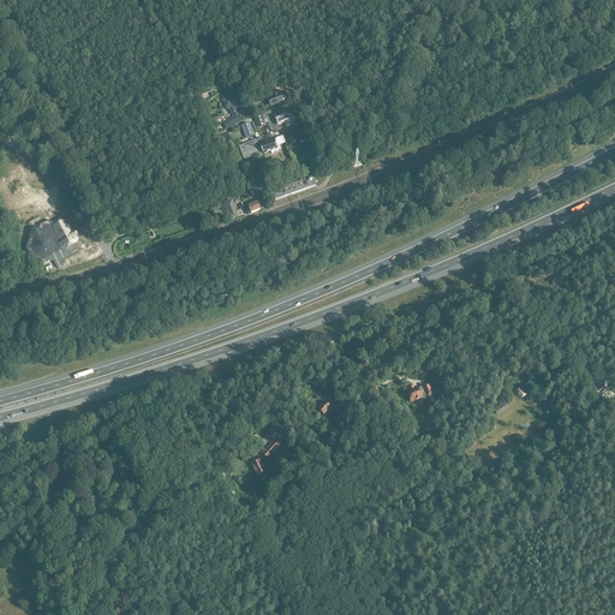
[(272,101),(269,102),(272,107),(285,102),(281,94),(278,96),(276,94),(272,96),(273,97),(270,99),(272,101)]
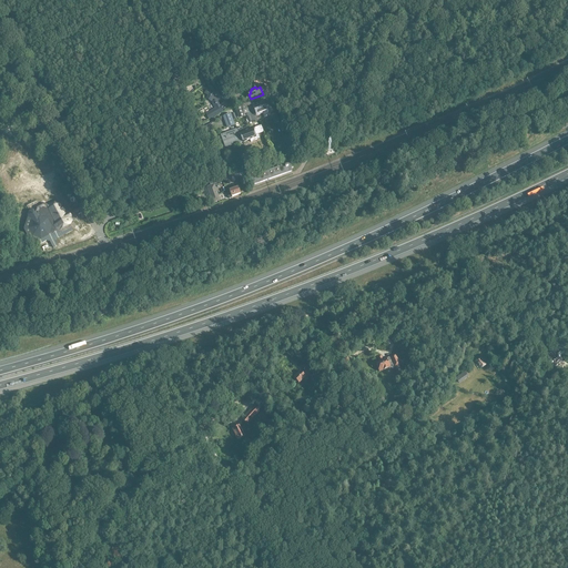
[(216,109),(206,114),(209,120),(223,112),(220,105),(223,103),(220,98),(217,99),(214,97),(215,94),(211,91),(206,99),(211,101),(216,109)]
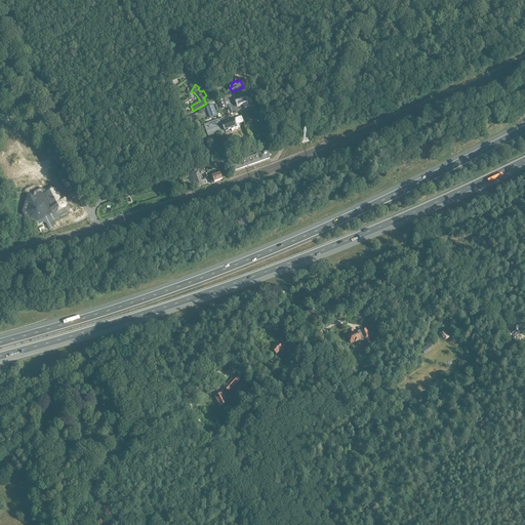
[(237,103),(239,107),(249,103),(246,92),(234,97),(236,103),(237,103)]
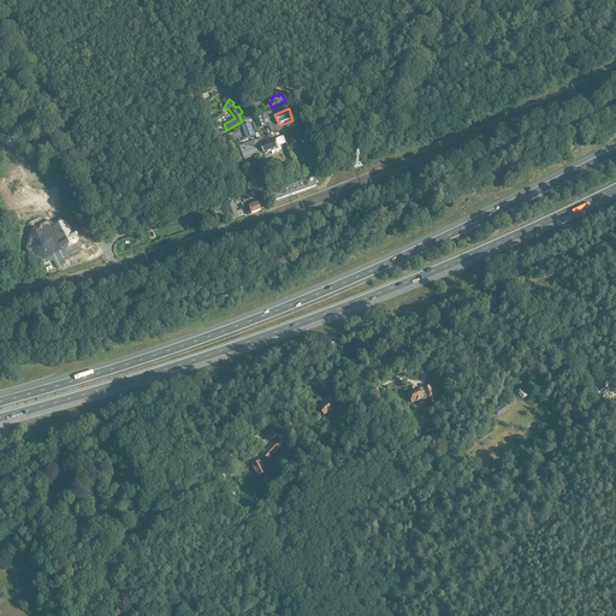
[(265,124),(271,122),(268,116),(272,114),(272,112),(262,116),(265,124)]
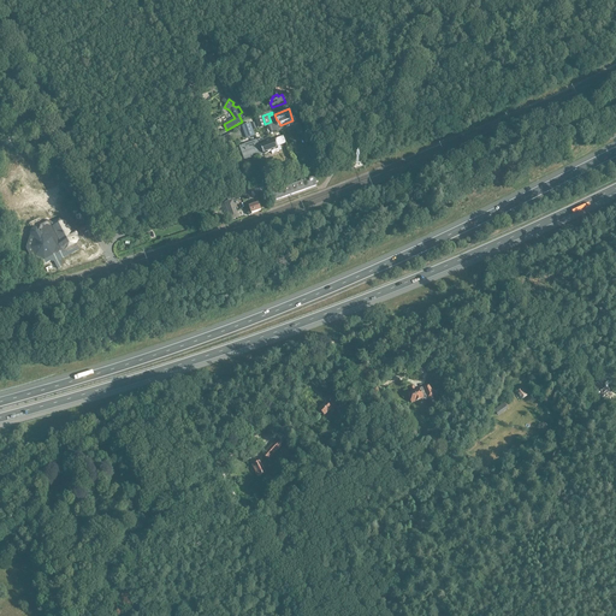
[(255,119),(259,129),(266,126),(261,116),(255,119)]
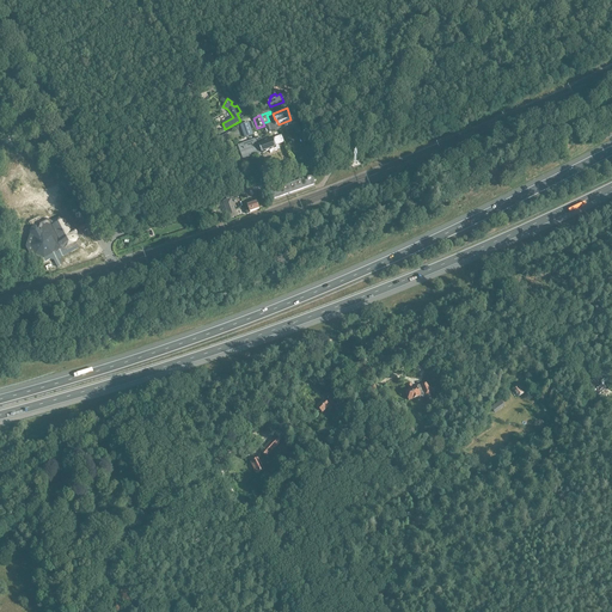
[(240,126),(245,139),(254,135),(249,123),(240,126)]
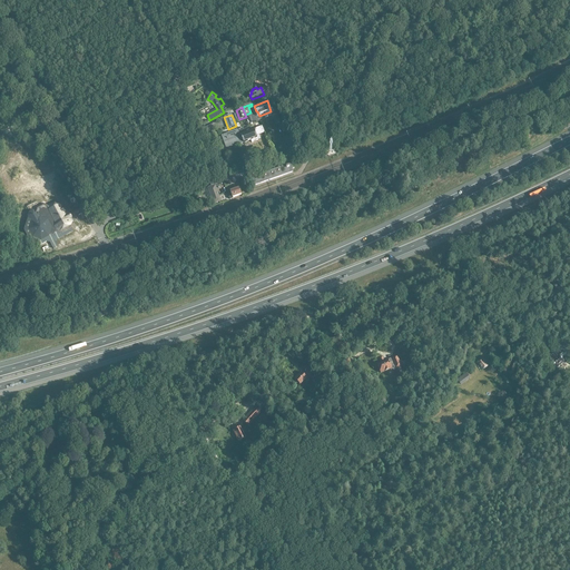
[(243,128),(238,130),(239,135),(241,135),(244,143),(247,141),(251,140),(252,143),(261,139),(259,136),(265,134),(262,126),(253,130),(252,130),(245,133),(244,129),(243,128)]
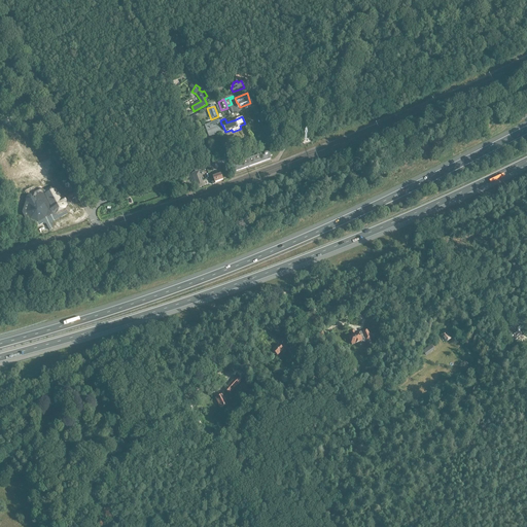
[(216,121),(206,126),(209,134),(210,137),(221,133),(221,134),(225,132),(222,125),(221,125),(220,120),(216,123),(216,121)]
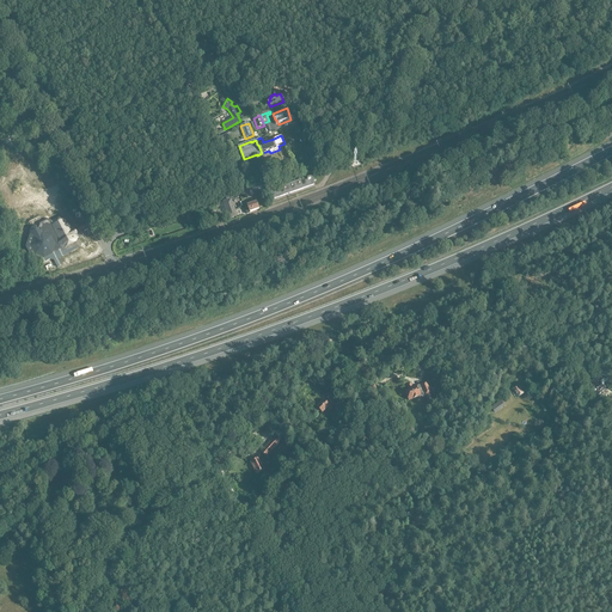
[(231,201),(224,203),(231,219),(237,216),(231,201)]
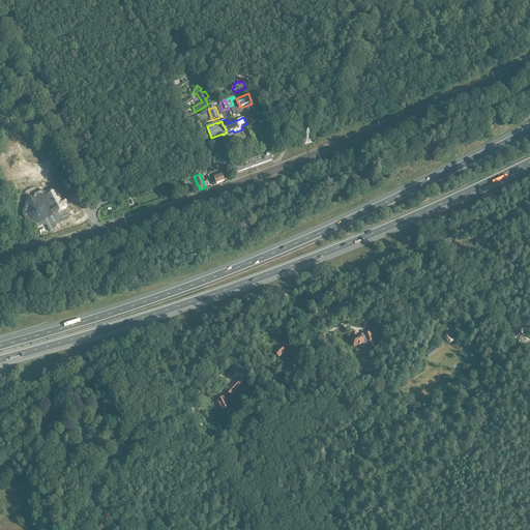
[(216,184),(224,181),(222,175),(214,178),(215,180),(212,181),(214,185),(216,184)]
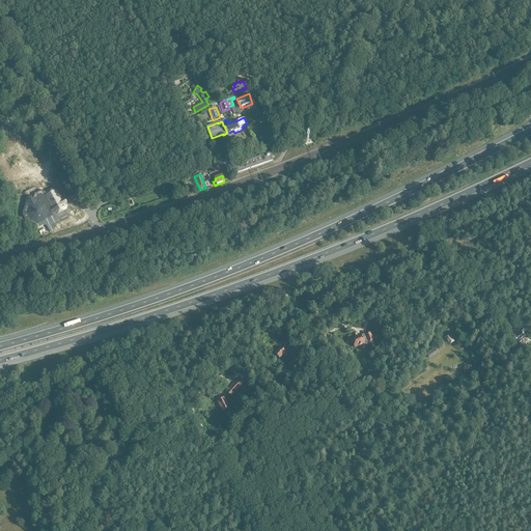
[(29,205),(27,214),(33,227),(35,230),(44,225),(47,226),(50,232),(54,230),(51,225),(68,216),(65,210),(66,207),(64,204),(65,202),(64,200),(62,200),(60,201),(55,191),(51,189),(46,192),(45,195),(38,193),(28,198),(27,201),(29,205)]
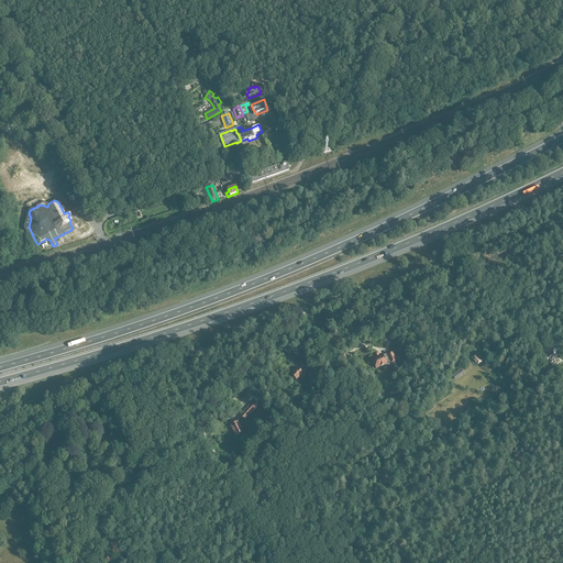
[(548,350),(543,353),(547,357),(545,359),(550,364),(558,357),(553,352),(551,353),(548,350)]
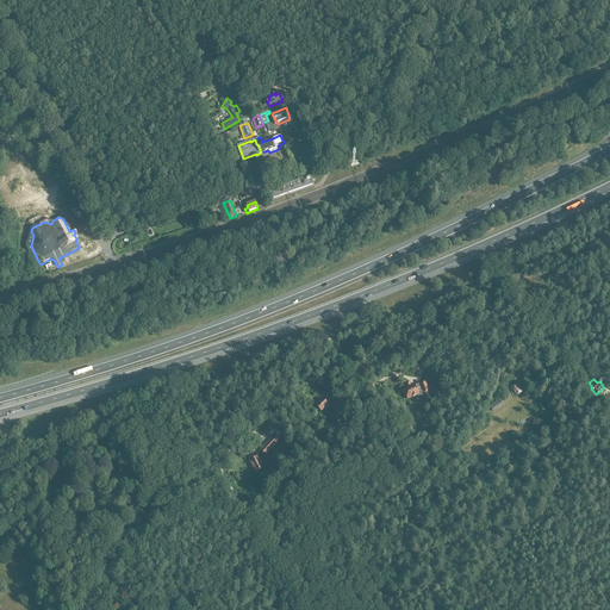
[(415,386),(411,387),(409,383),(405,384),(408,388),(404,391),(408,399),(418,394),(419,396),(421,397),(424,396),(425,396),(429,394),(429,393),(425,383),(416,386),(415,386)]
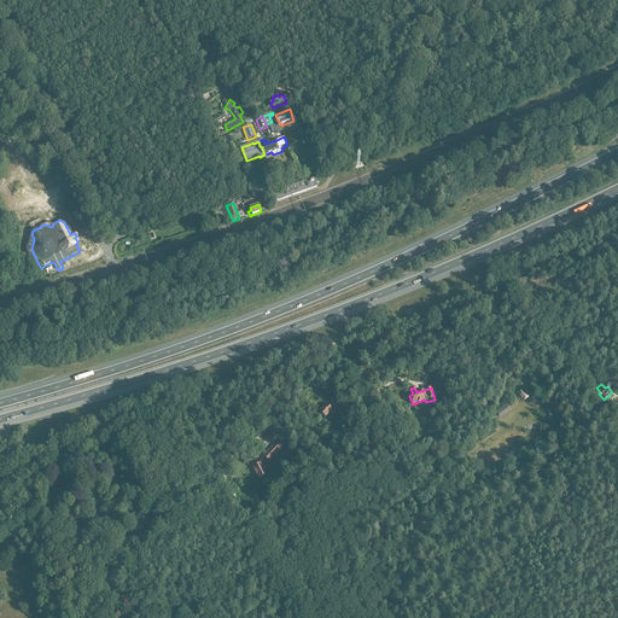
[(517,394),(523,402),(530,397),(523,389),(517,394)]
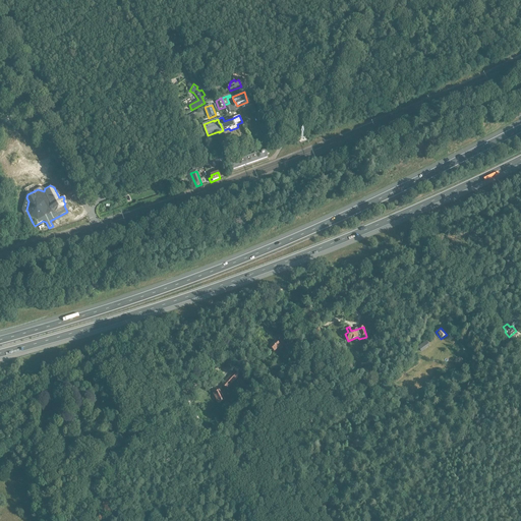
[(276,341),(270,347),(275,351),(281,345),(280,345),(284,342),(281,339),(278,343),(276,341)]
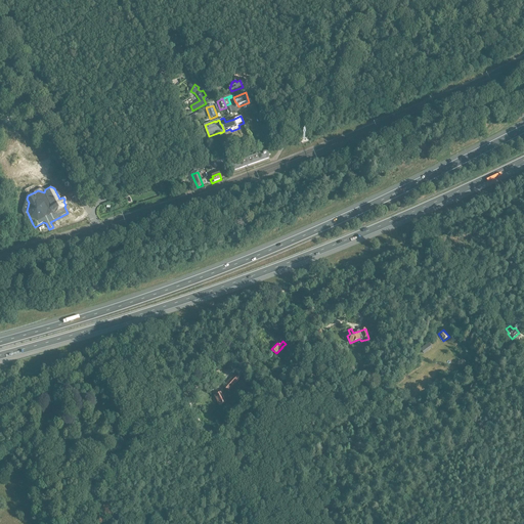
[(288,346),(287,348),(291,352),(296,347),(292,343),(290,344),(288,346)]
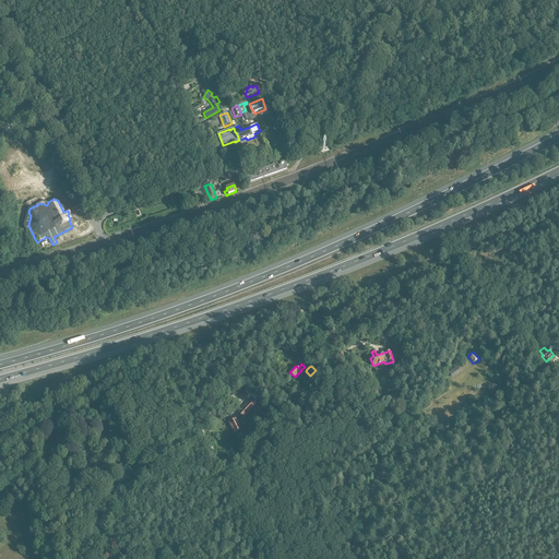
[(452,378),(461,370),(458,366),(448,372),(452,378)]
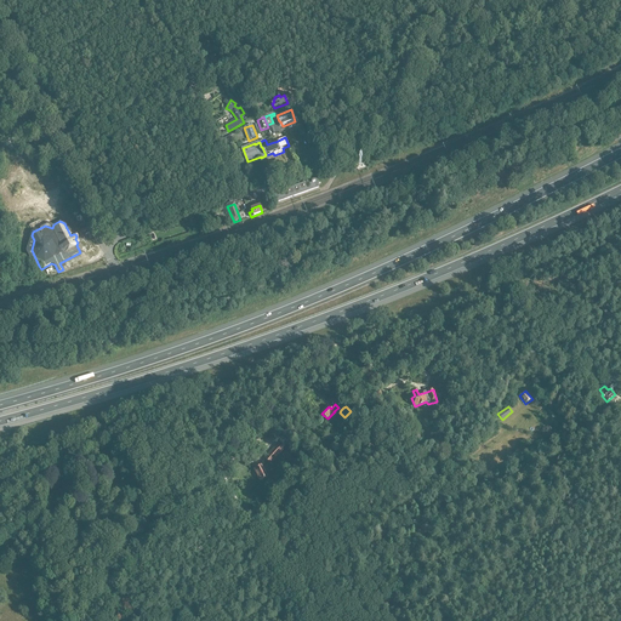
[(271,465),(284,449),(278,444),(265,459),(271,465)]
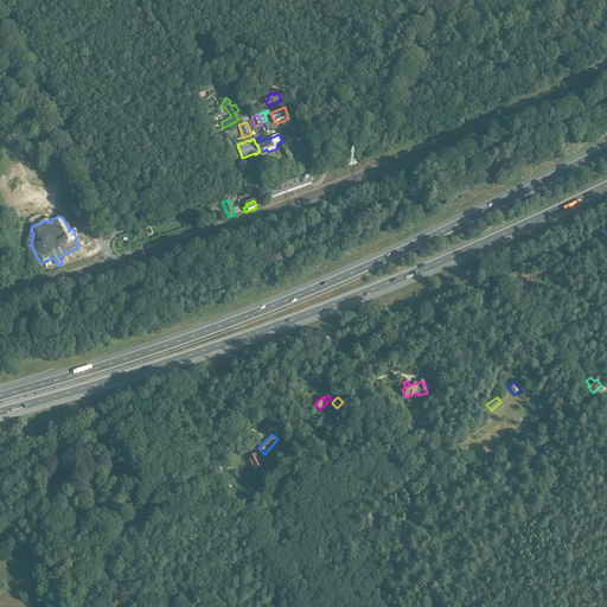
[(280,441),(276,446),(285,454),(289,449),(280,441)]
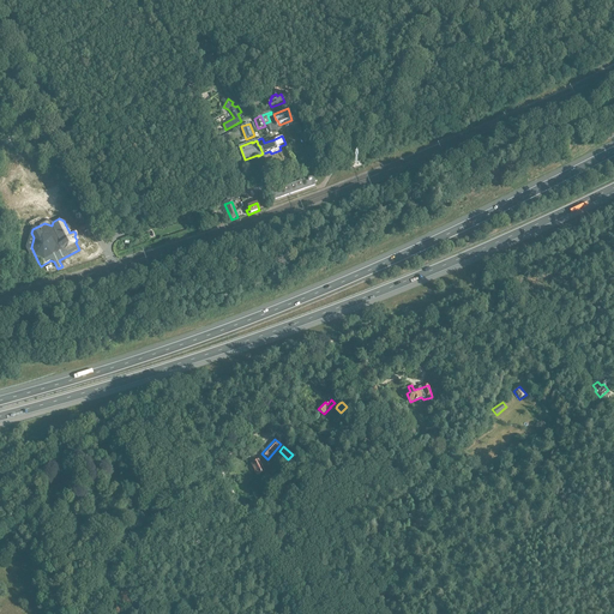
[(259,461),(252,464),(256,471),(254,471),(257,476),(264,471),(259,461)]
